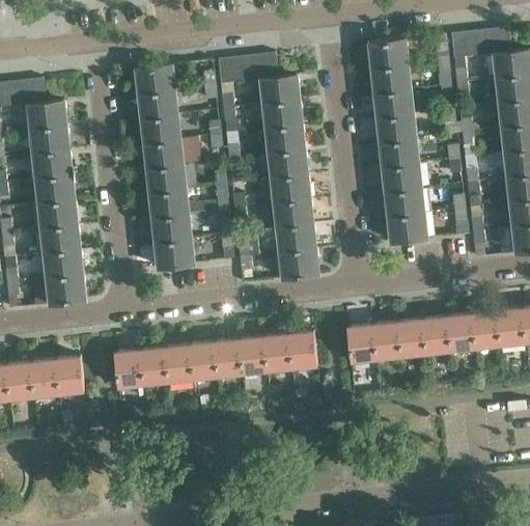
[(509,30),(497,31),(500,55),(511,54),(511,53),(509,30)]
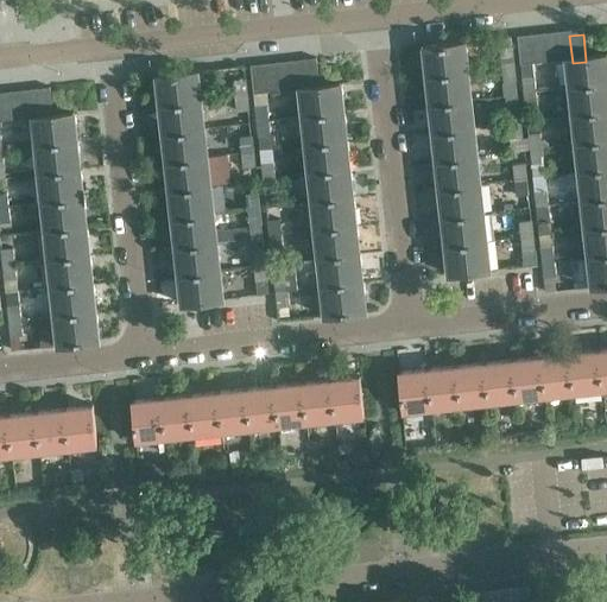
[(569,36),(556,37),(560,65),(567,64),(573,63),(569,36)]
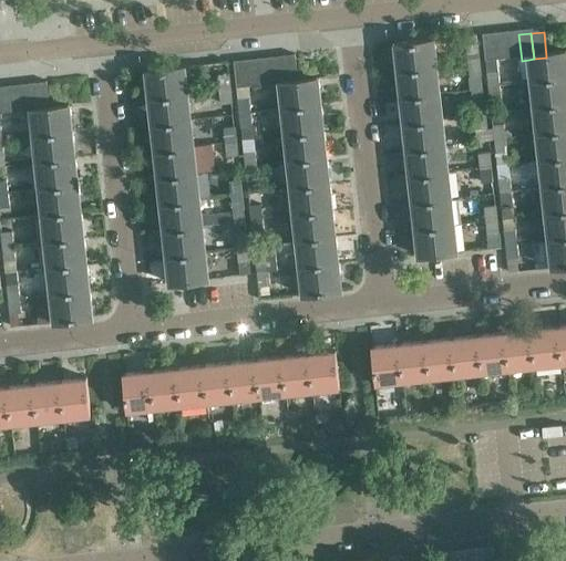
[(522,61),(518,34),(506,35),(510,62),(522,61)]
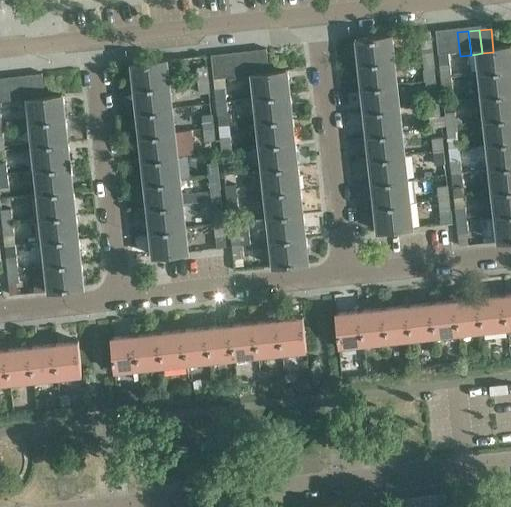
[(457,32),(446,34),(449,57),(460,56),(457,32)]
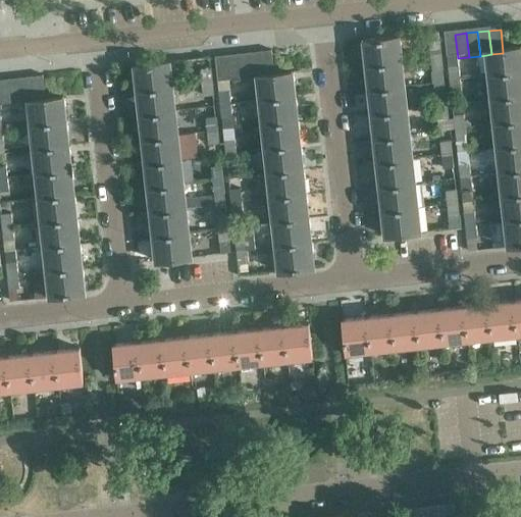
[(438,35),(427,37),(429,62),(440,61),(439,51),(438,35)]
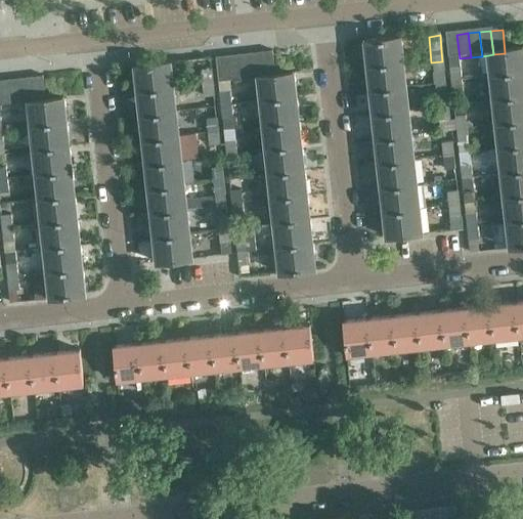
[(460,58),(456,35),(445,36),(448,59),(460,58)]
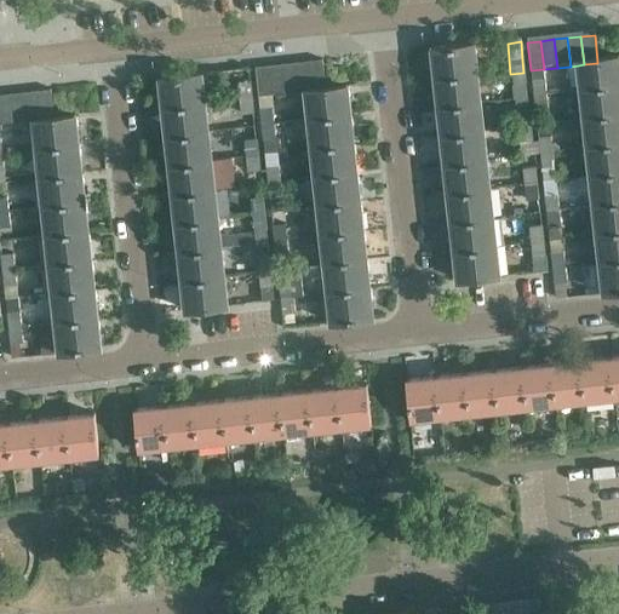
[(473,49),(431,53),(435,82),(476,78),(473,49)]
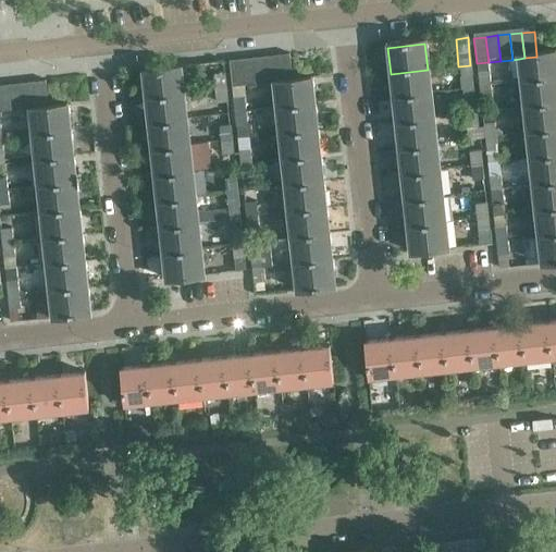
[(536,57),(524,58),(519,59),(521,85),(555,81),(555,60),(555,53),(536,56),(536,57)]
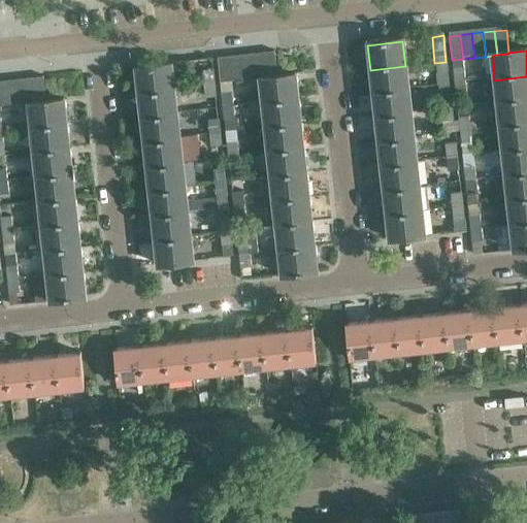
[(274,55),(262,57),(265,80),(276,79),(276,78),(274,55)]
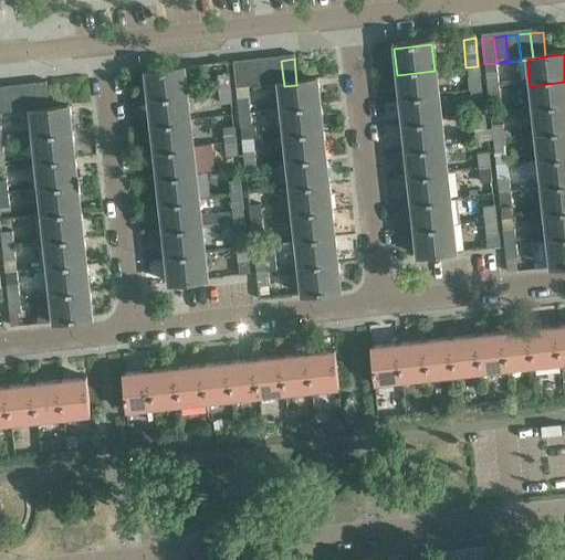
[(281,61),(269,62),(272,87),(279,87),(284,86),(281,61)]
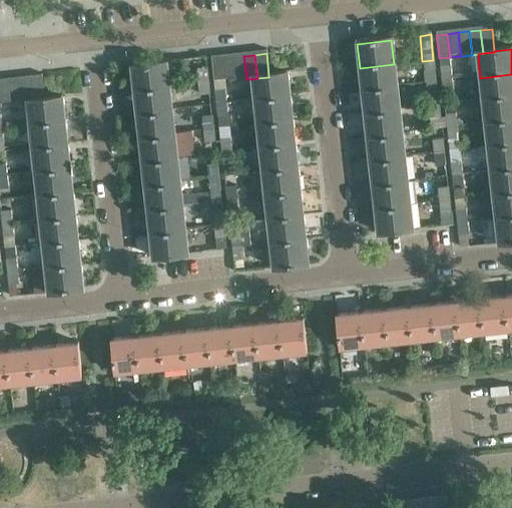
[(243,56),(232,57),(235,81),(246,79),(243,56)]
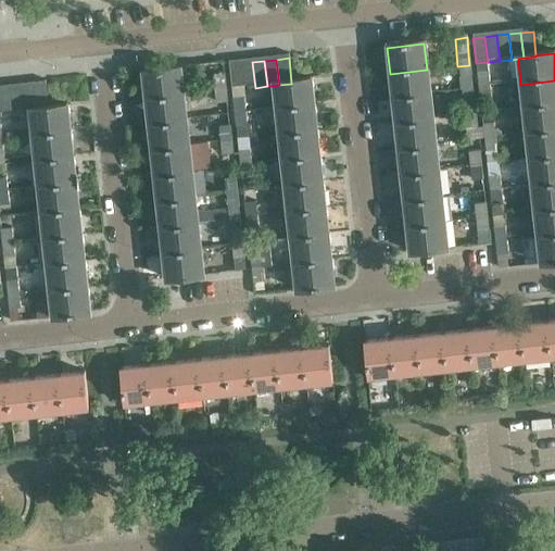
[(252,62),(240,63),(243,89),(255,88),(252,62)]
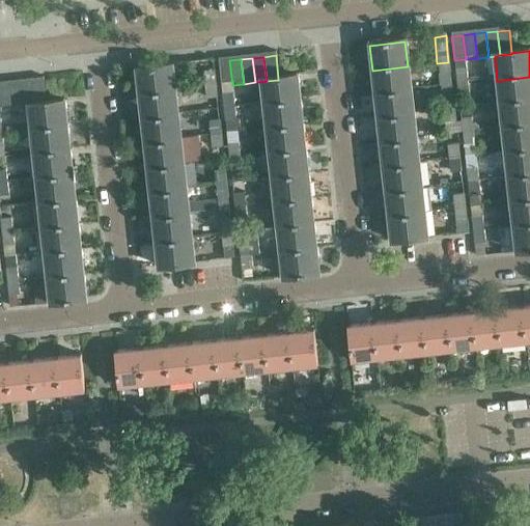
[(232,85),(229,60),(218,61),(221,86),(232,85)]
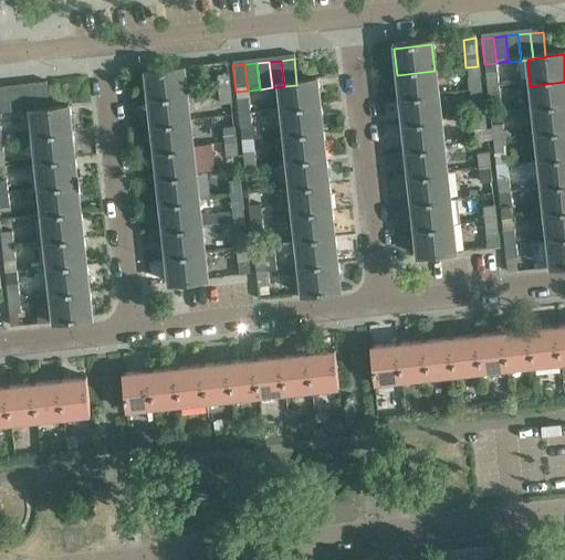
[(478,66),(466,67),(469,94),(480,93),(478,66)]
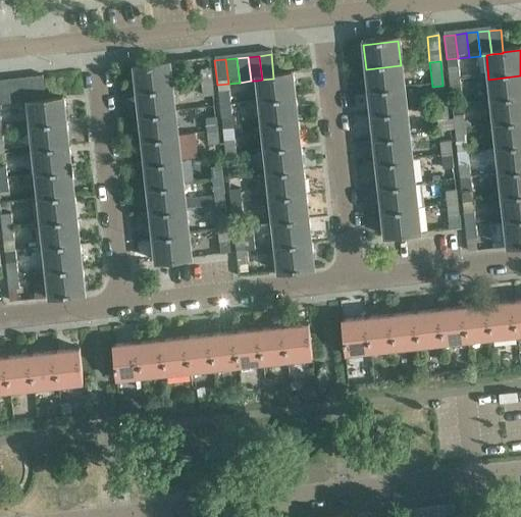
[(135,69),(137,94),(171,90),(168,65),(135,69)]
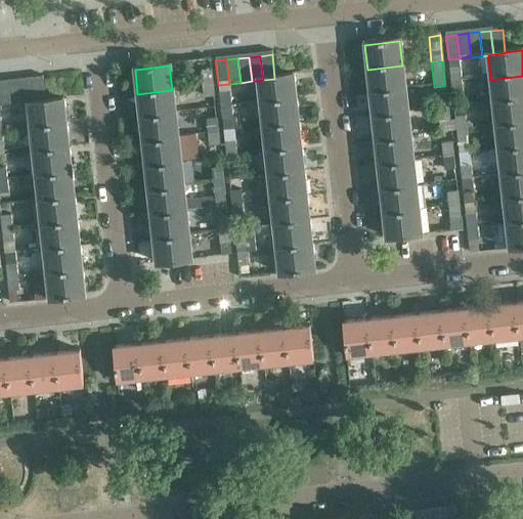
[(402,66),(367,70),(371,93),(404,90),(402,66)]
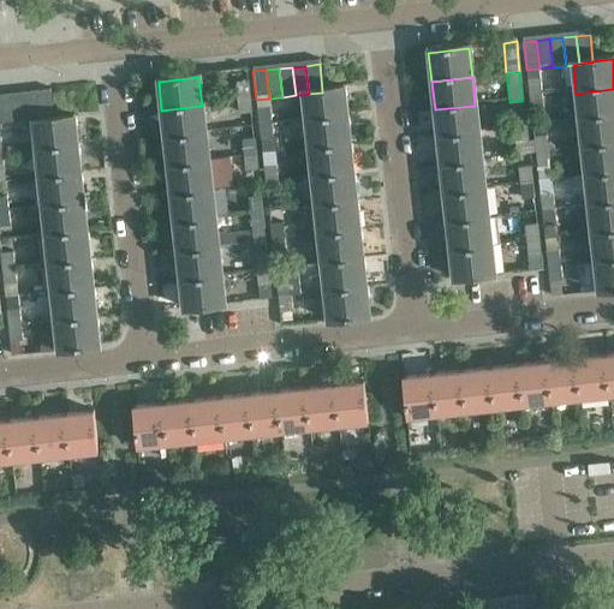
[(540,82),(528,83),(529,99),(541,97),(540,82)]
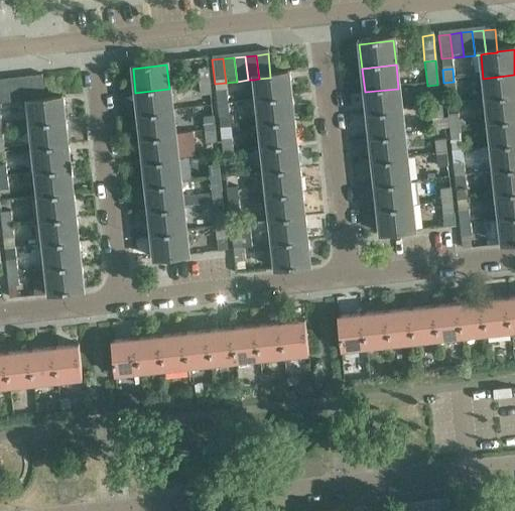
[(199,74),(200,87),(209,86),(208,73),(199,74)]
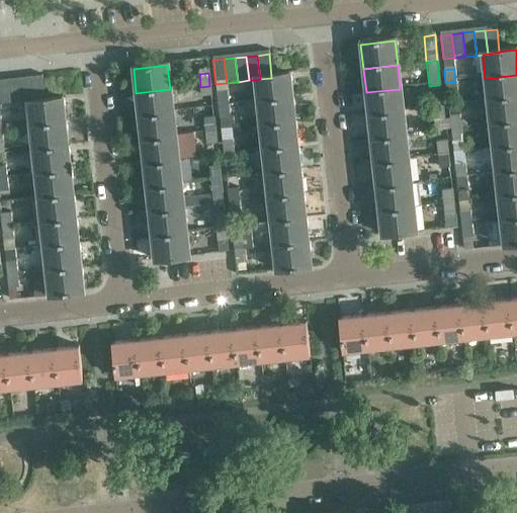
[(516,75),(485,79),(488,103),(516,100),(516,75)]
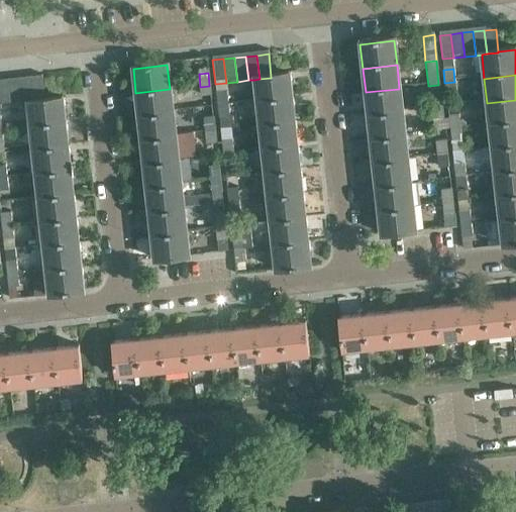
[(271,78),(260,79),(254,80),(258,104),(291,100),(289,76),(271,77),(271,78)]
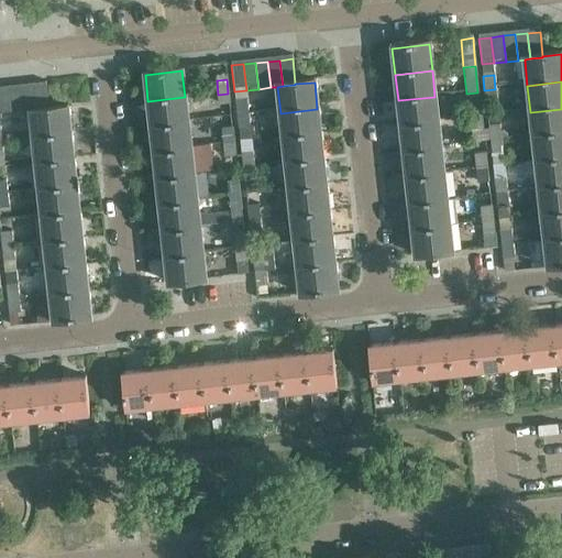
[(45,86),(33,87),(35,113),(48,111),(47,111),(45,86)]
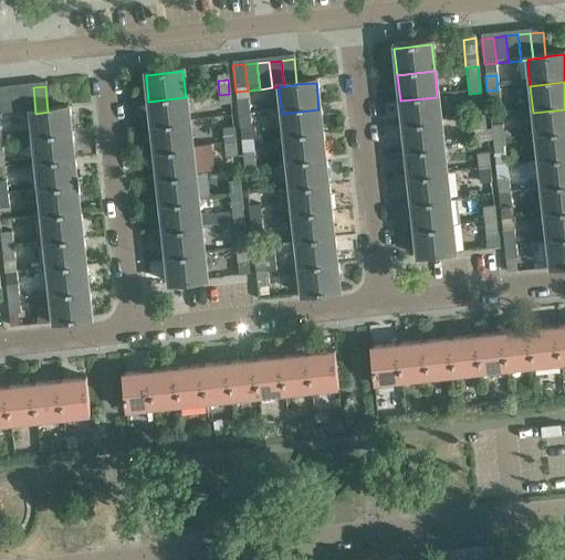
[(33,87),(20,88),(23,115),(30,114),(35,114),(33,87)]
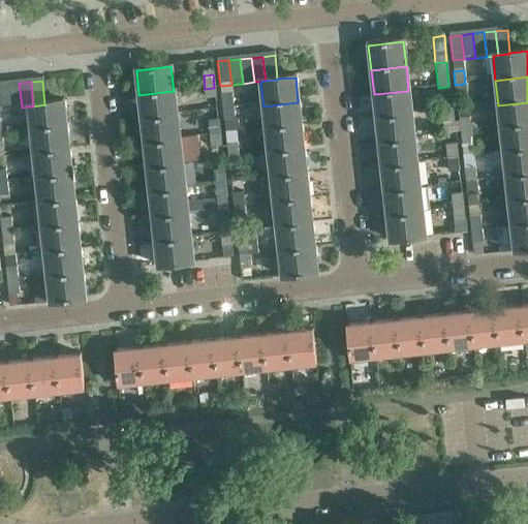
[(19,83),(7,84),(10,109),(22,108),(19,83)]
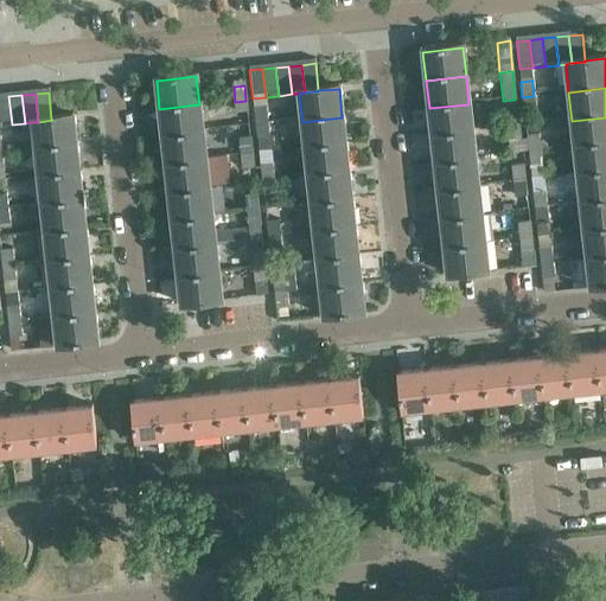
[(8,96),(0,97),(0,126),(12,125),(8,96)]
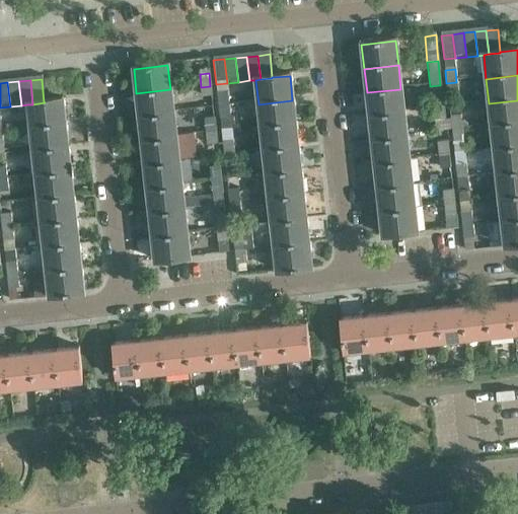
[(456,82),(446,83),(447,95),(458,94),(456,82)]
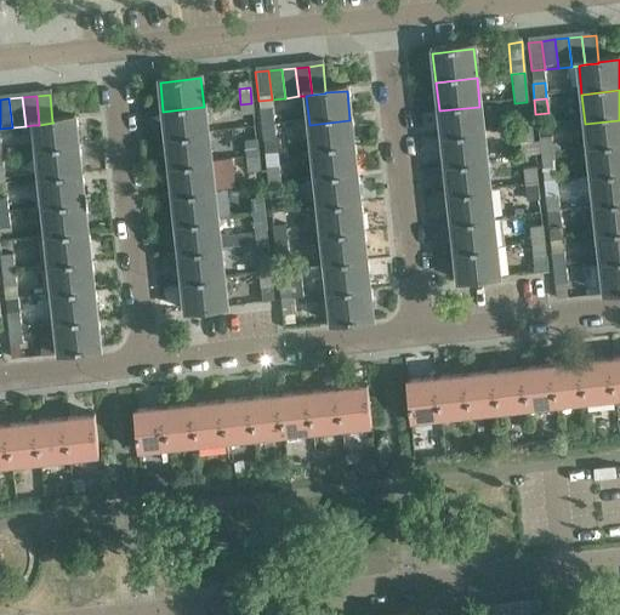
[(528,115),(527,102),(515,103),(518,132),(530,131),(528,115)]
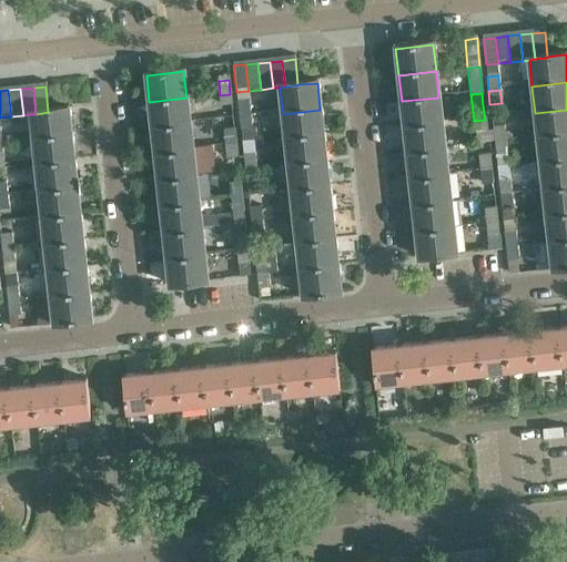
[(230,94),(220,95),(221,110),(232,108),(230,94)]
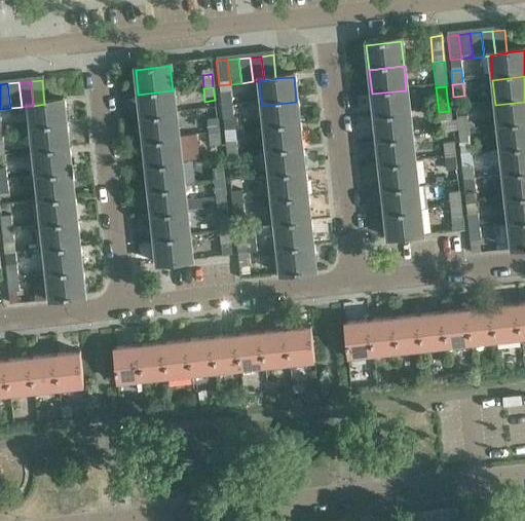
[(173,90),(138,95),(141,119),(176,115),(173,90)]
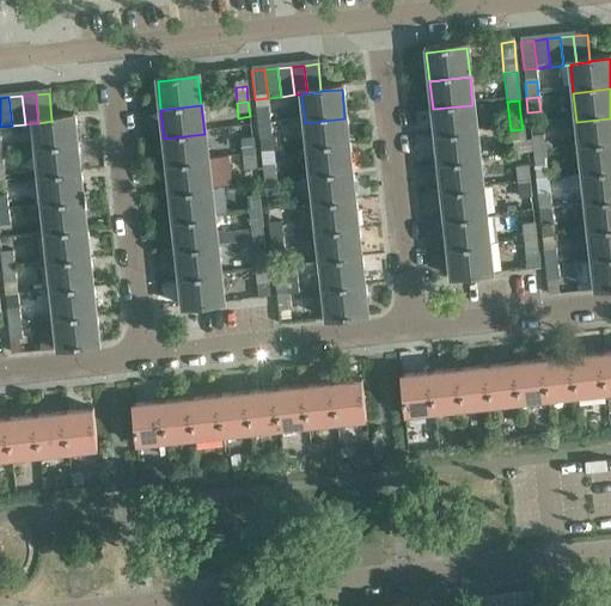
[(472,105),(433,109),(435,138),(476,134),(472,105)]
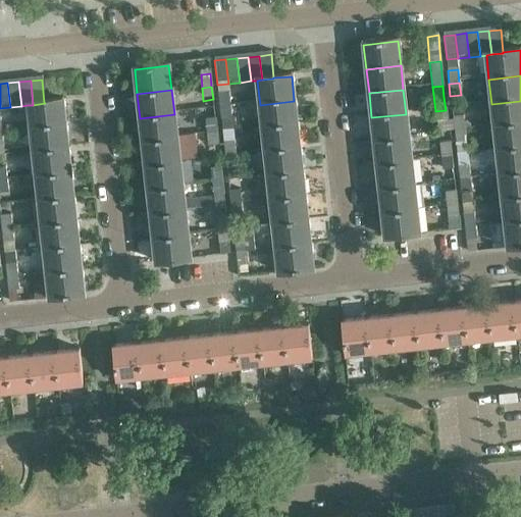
[(218,96),(219,109),(229,108),(228,95),(218,96)]
